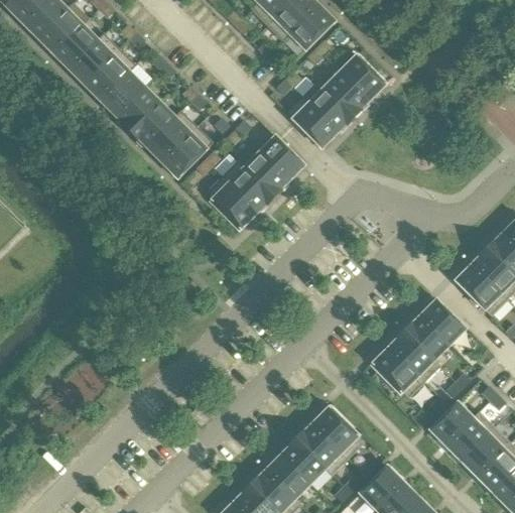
[(14,0),(8,7),(23,22),(45,0),(14,0)]
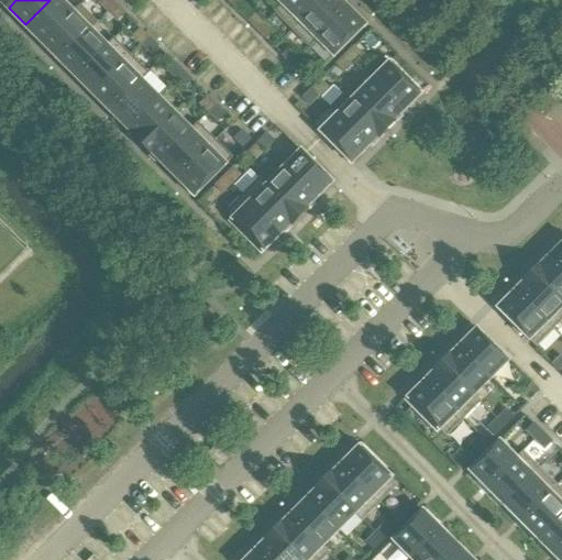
[(25,24),(42,42),(74,10),(73,10),(63,0),(50,0),(25,24)]
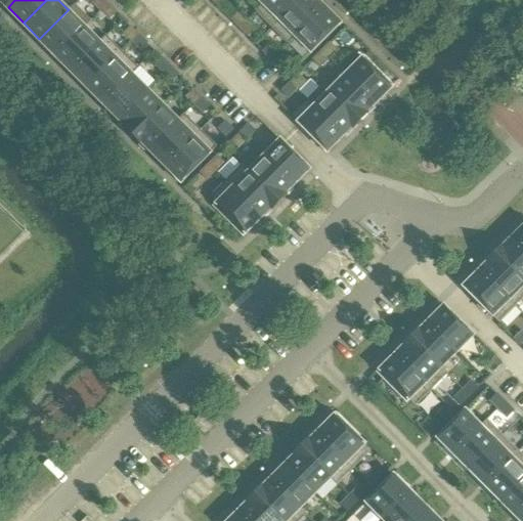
[(92,0),(100,8),(107,1),(106,0),(92,0)]
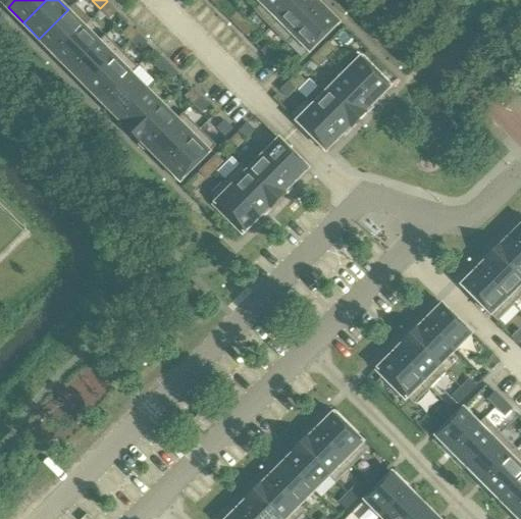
[(270,26),(296,0),(264,0),(262,3),(261,2),(254,9),(270,26)]
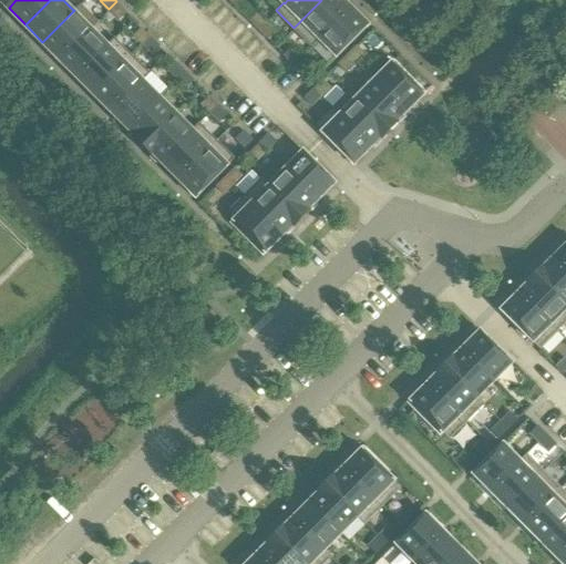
[(312,45),(319,38),(319,37),(350,6),(345,0),(321,0),(294,28),(312,45)]
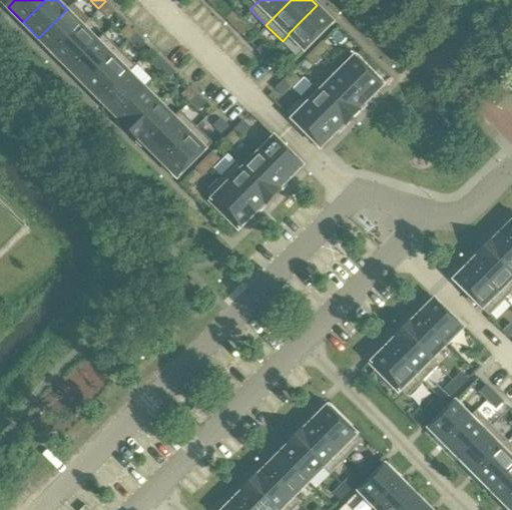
[(105,1),(98,8),(107,17),(114,10),(105,1)]
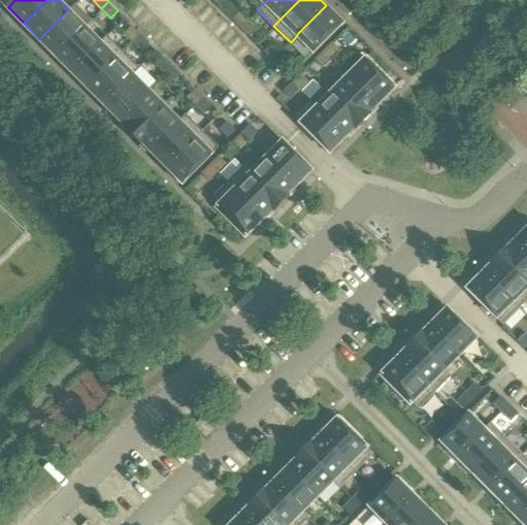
[(39,39),(56,55),(85,26),(86,26),(93,19),(75,2),(68,9),(69,9),(39,39)]
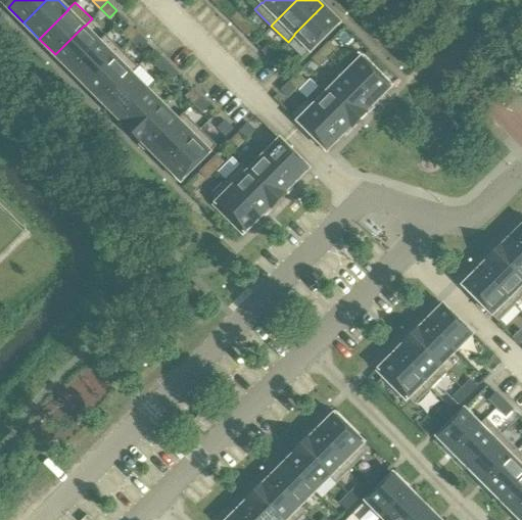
[(294,34),(294,35),(311,50),(339,21),(323,5),(294,34)]
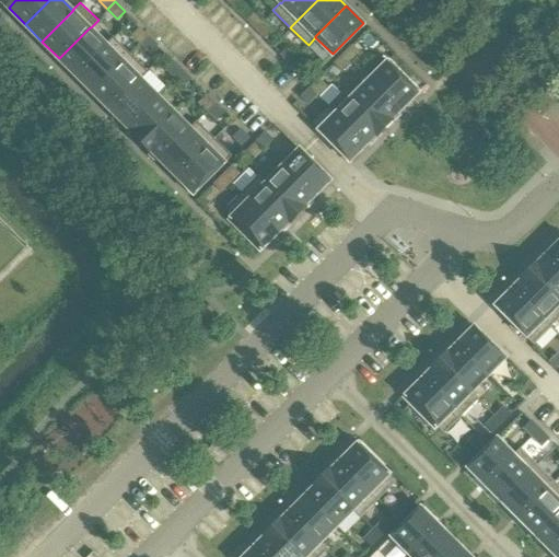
[(246,19),(256,28),(264,21),(254,11),(246,19)]
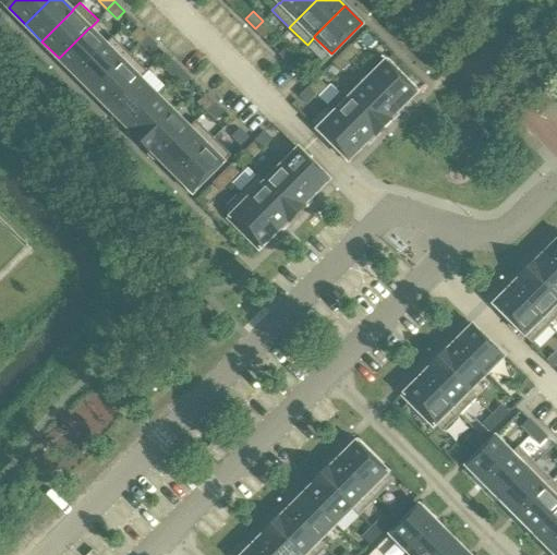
[(263,21),(255,28),(264,37),(271,29),(263,21)]
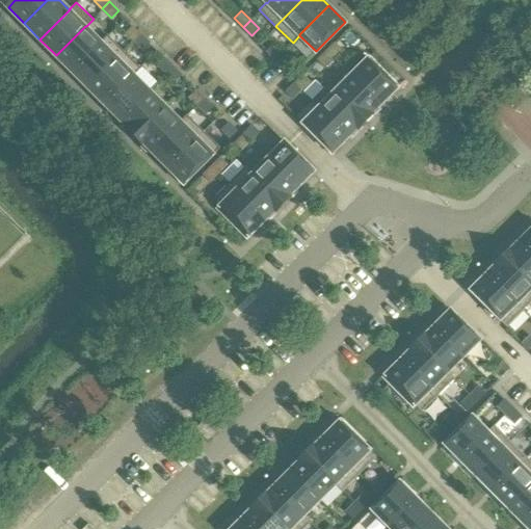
[(125,31),(134,41),(141,33),(132,24),(125,31)]
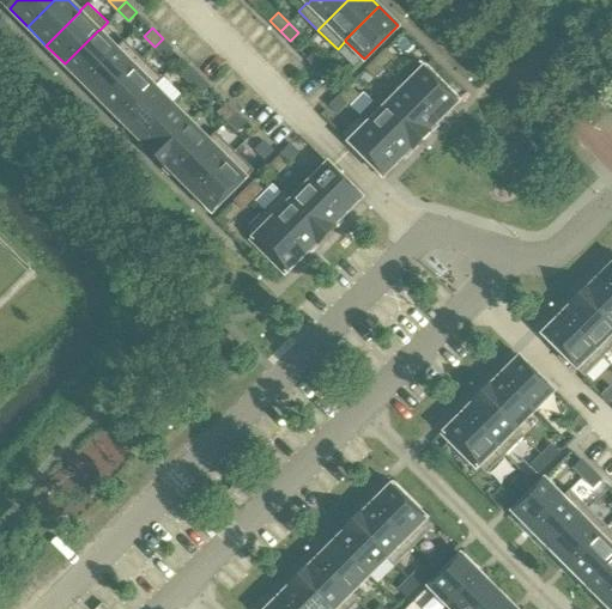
[(65,64),(83,81),(116,48),(116,47),(103,35),(100,30),(98,30),(65,64)]
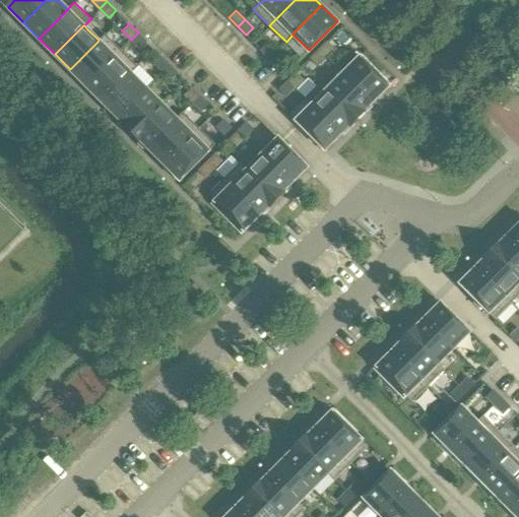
[(70,69),(85,85),(121,49),(105,33),(99,40),(99,41),(70,69)]
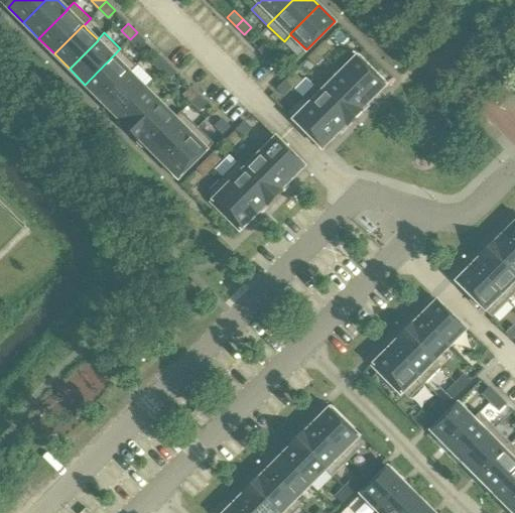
[(137,32),(130,39),(138,47),(145,40),(137,32)]
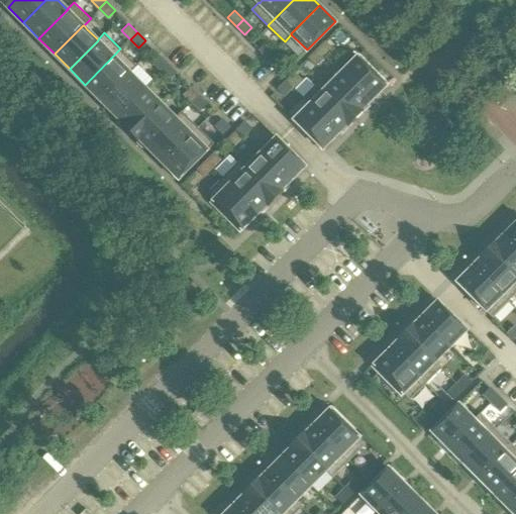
[(325,39),(317,48),(324,56),(332,46),(325,39)]
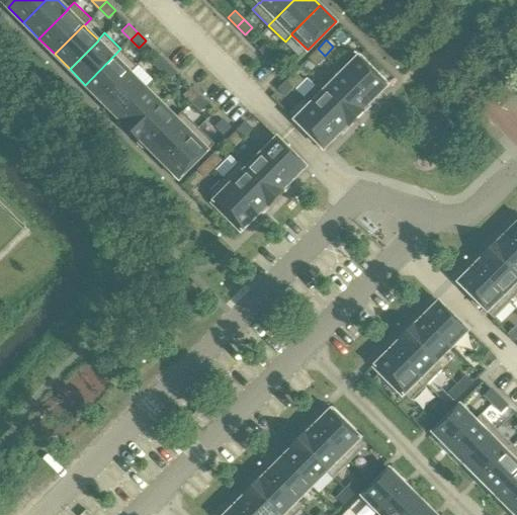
[(259,49),(267,57),(274,50),(266,41),(259,49)]
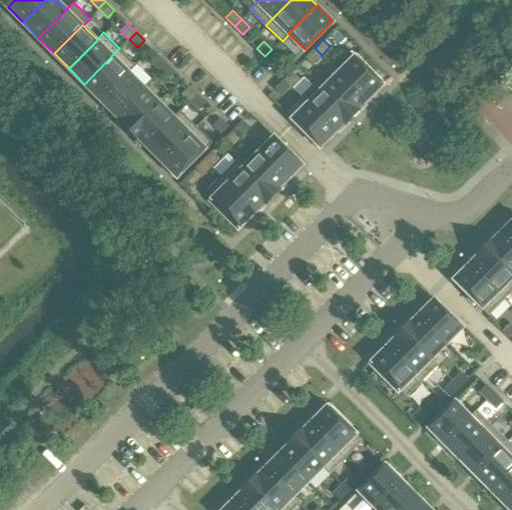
[(84,84),(99,99),(128,70),(129,71),(135,64),(119,48),(84,84)]
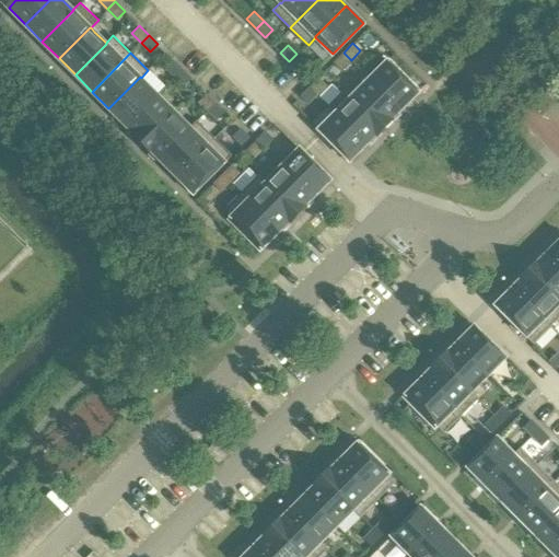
[(351,60),(344,53),(334,61),(341,69),(351,60)]
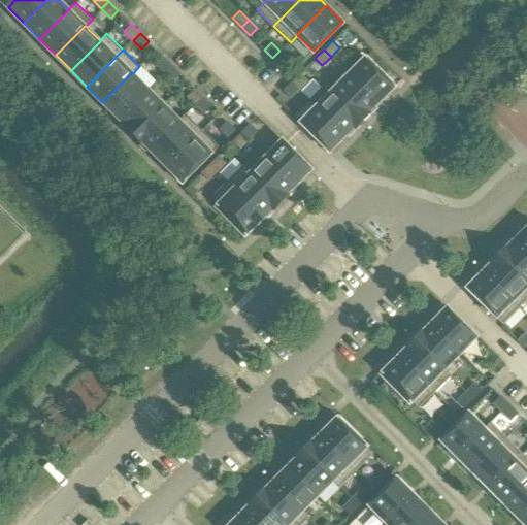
[(358,50),(341,66),(377,103),(394,87),(384,76),(383,75),(385,73),(375,63),(372,61),(370,63),(364,57),(358,50)]
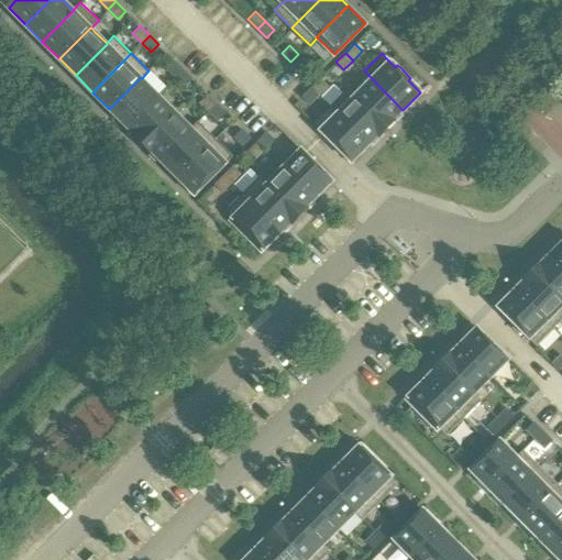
[(298,54),(290,62),(300,72),(308,64),(298,54)]
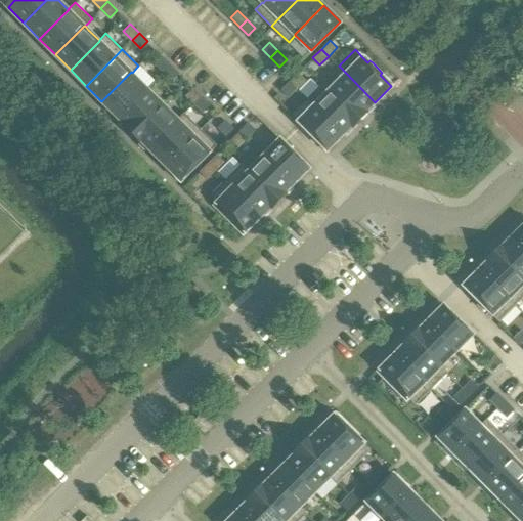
[(155,62),(163,71),(171,63),(162,55),(155,62)]
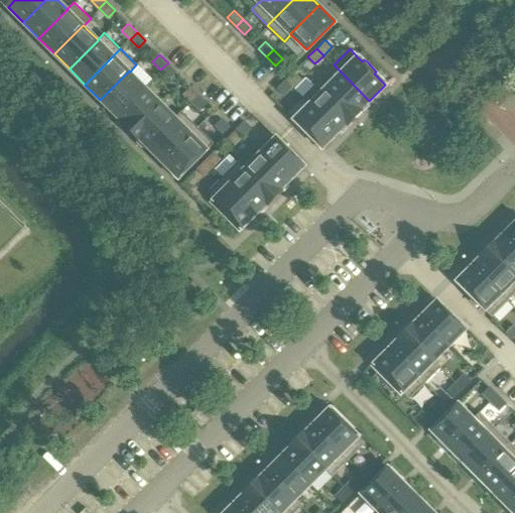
[(168,62),(160,70),(169,79),(176,72),(168,62)]
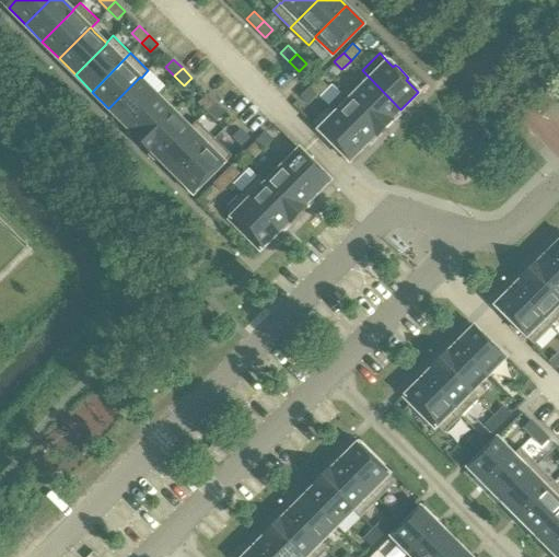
[(362,70),(345,88),(385,128),(395,118),(393,116),(400,109),(362,70)]
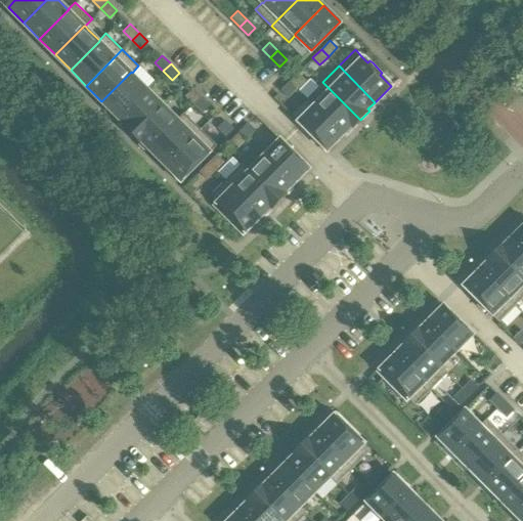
[(101,101),(118,117),(146,88),(132,73),(131,72),(101,101)]
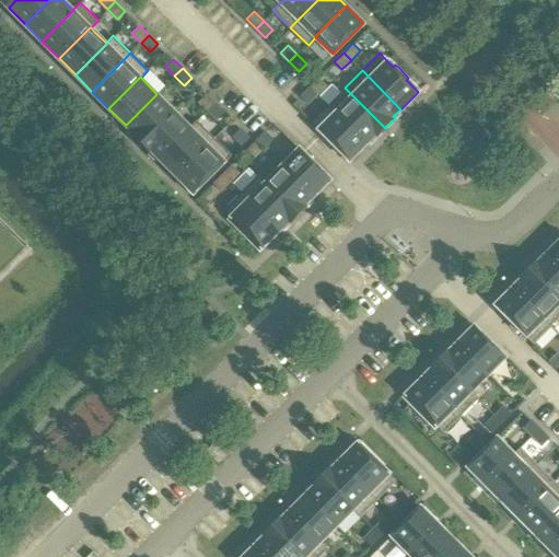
[(319,77),(310,85),(317,93),(327,84),(319,77)]
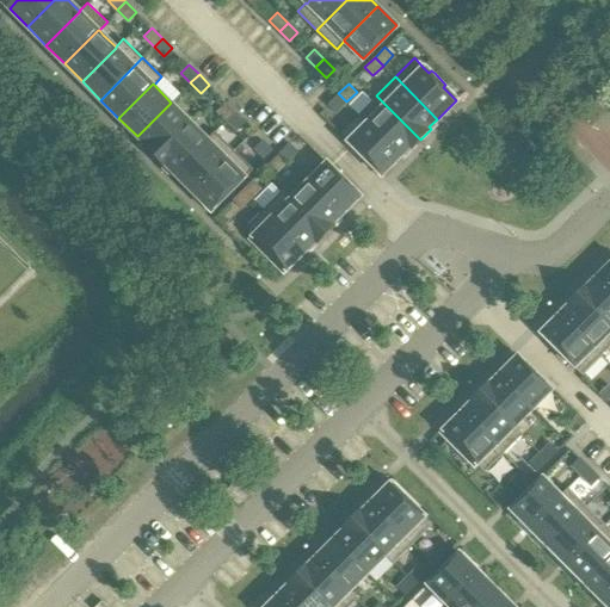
[(346,101),(338,93),(328,104),(337,112),(346,101)]
